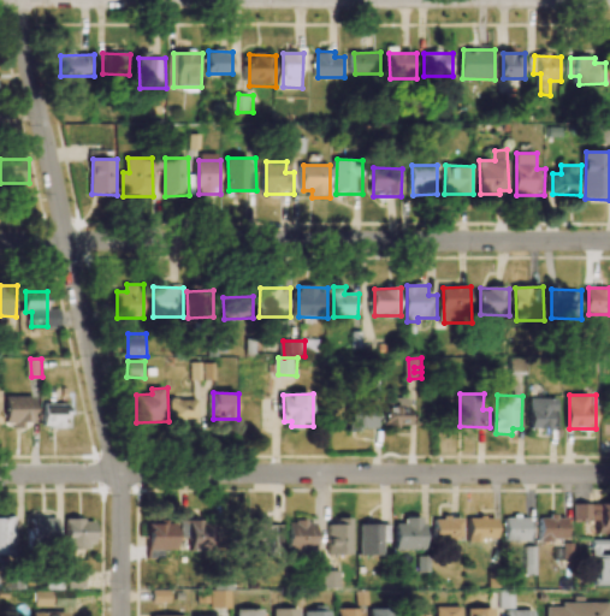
[(36,426),(37,397),(10,396),(9,425),(36,426)]
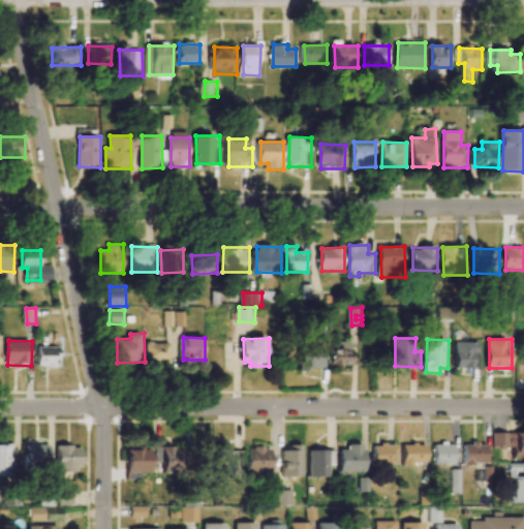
[(355,366),(356,342),(336,341),(335,366),(355,366)]
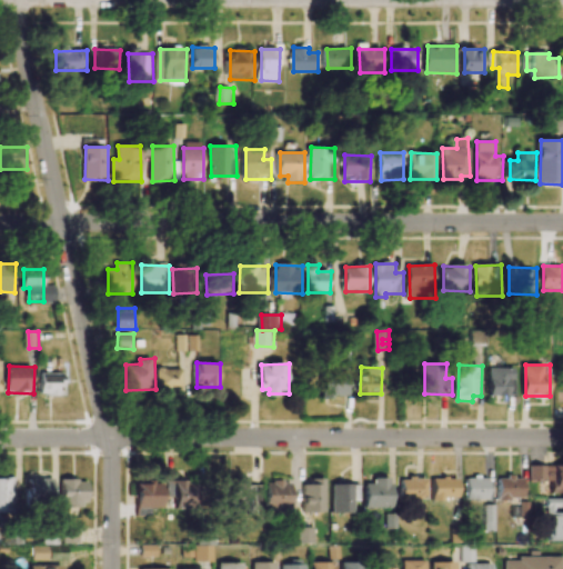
[(184,389),(186,369),(160,368),(159,388),(184,389)]
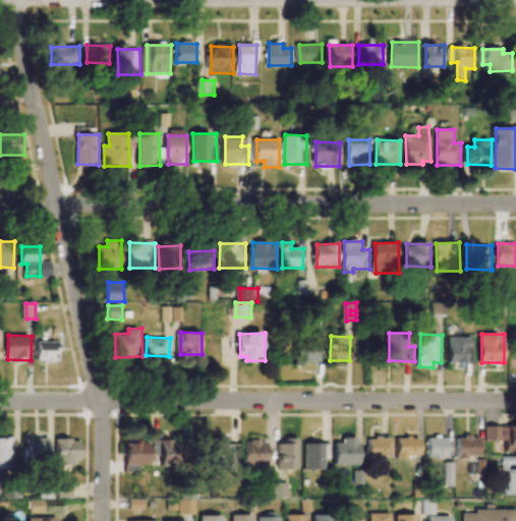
[(451,362),(474,362),(475,338),(452,337),(451,362)]
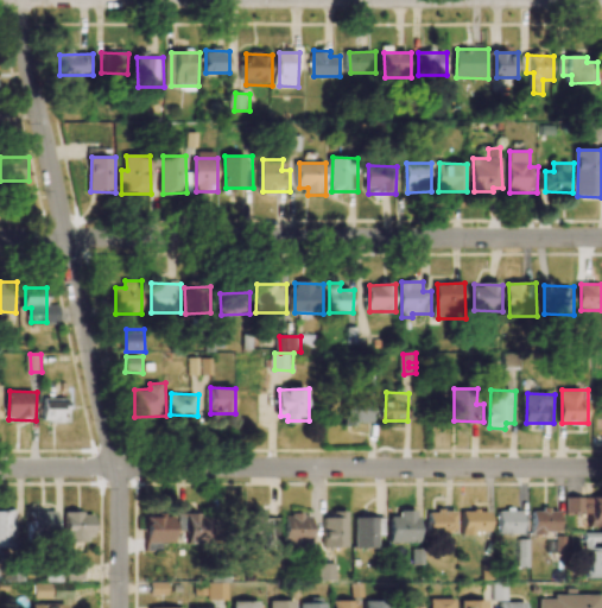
[(73,422),(73,398),(46,399),(46,423),(73,422)]
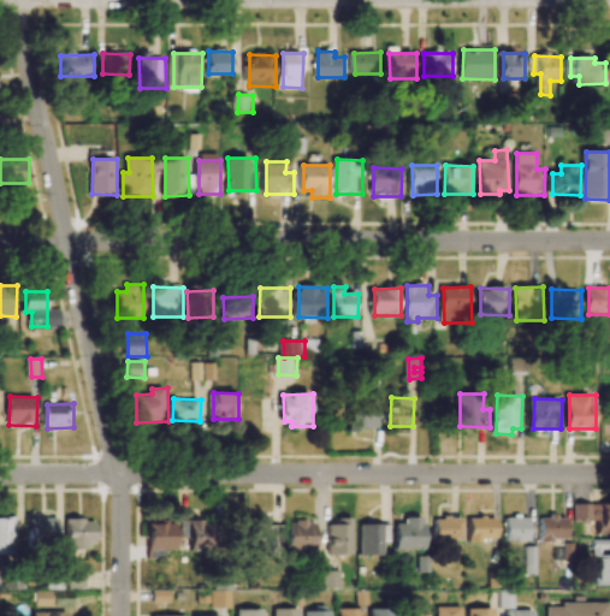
[(379,404),(351,404),(351,430),(380,430),(379,404)]
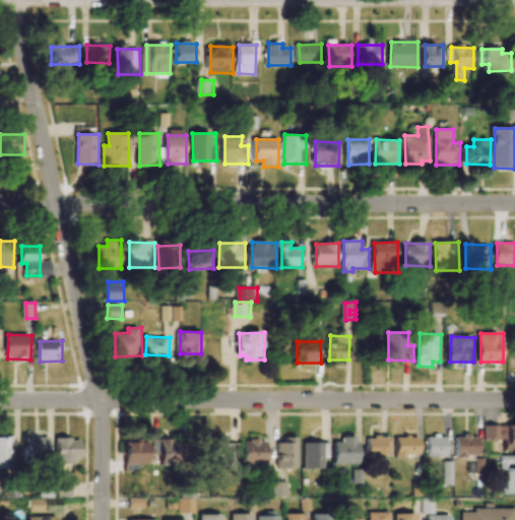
[(507,440),(507,450),(514,450),(514,426),(488,426),(488,439),(507,440)]
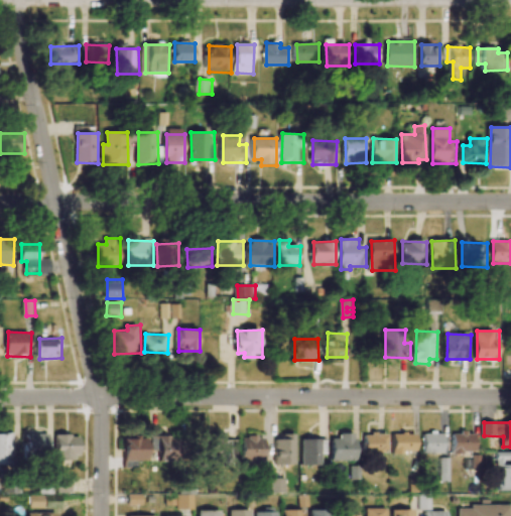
[(425,433),(426,454),(445,454),(445,432),(425,433)]
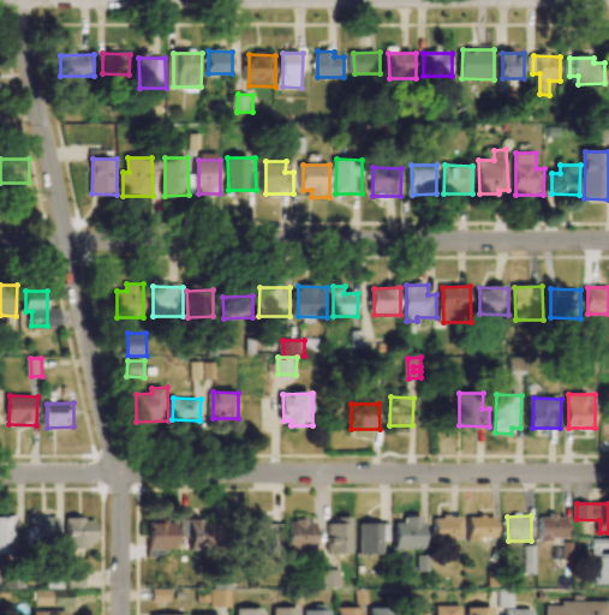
[(543,539),(569,539),(569,515),(542,517),(543,539)]
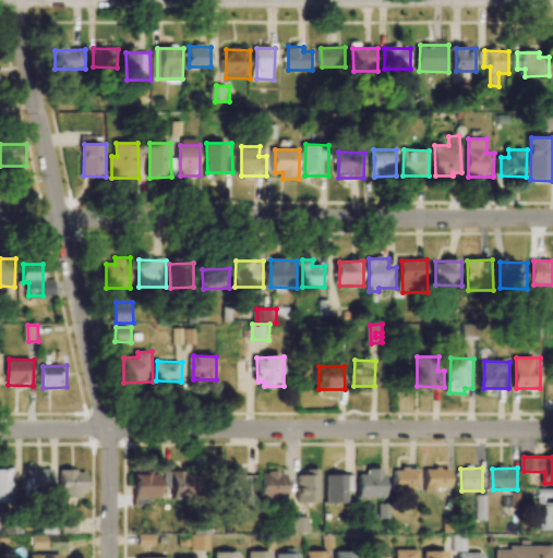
[(16,469),(0,469),(0,504),(17,504),(16,469)]
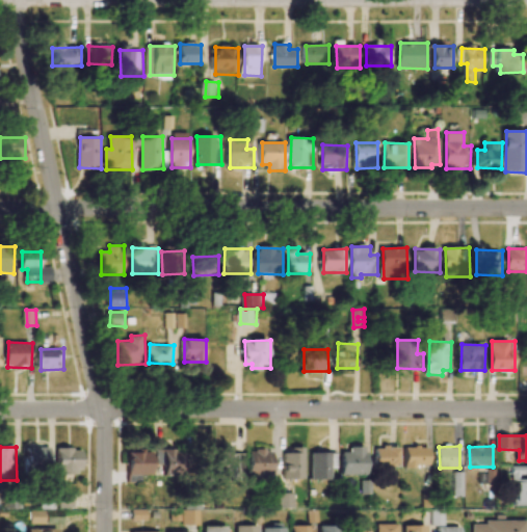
[(53,448),(31,447),(30,468),(52,469),(53,448)]
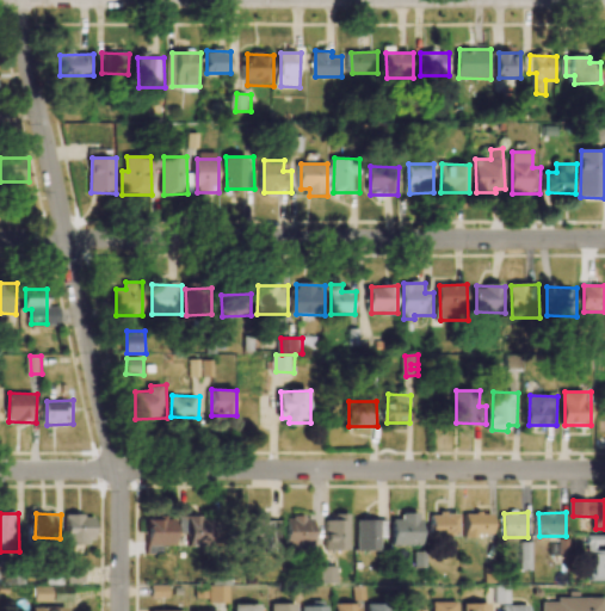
[(395,519),(395,545),(424,545),(424,513),(405,513),(405,519),(395,519)]
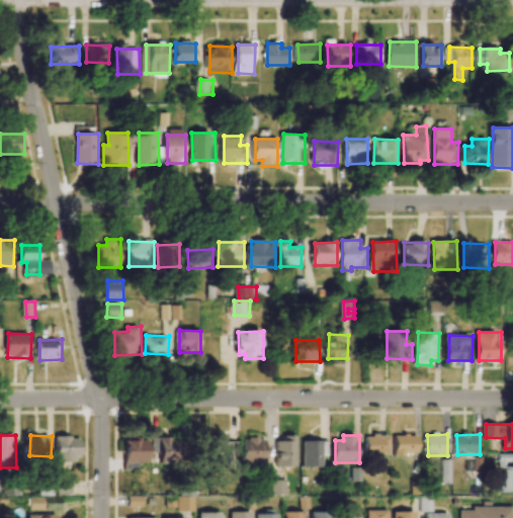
[(392,436),(368,435),(368,453),(392,454),(392,436)]
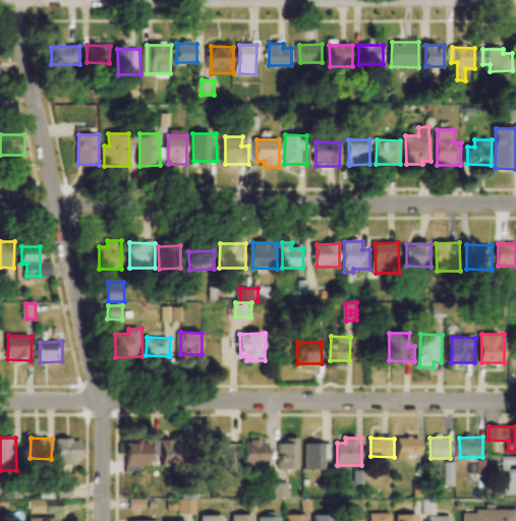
[(399,457),(422,457),(422,438),(399,438),(399,457)]
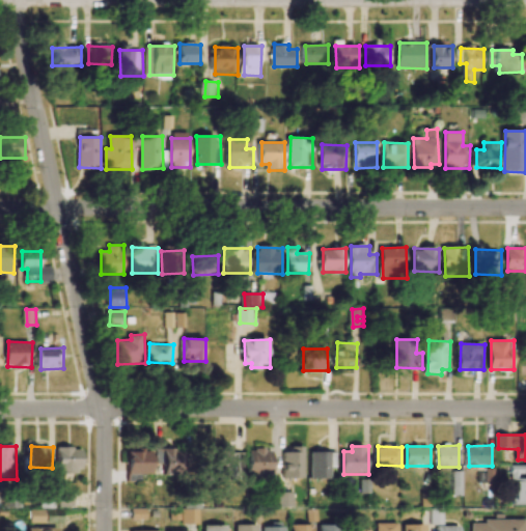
[(84,448),(60,447),(60,472),(84,472),(84,448)]
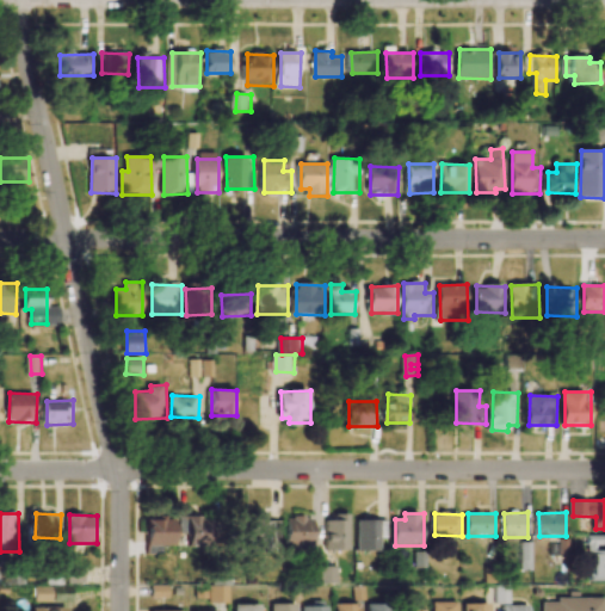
[(190,545),(213,545),(214,517),(184,517),(184,532),(191,534),(190,545)]
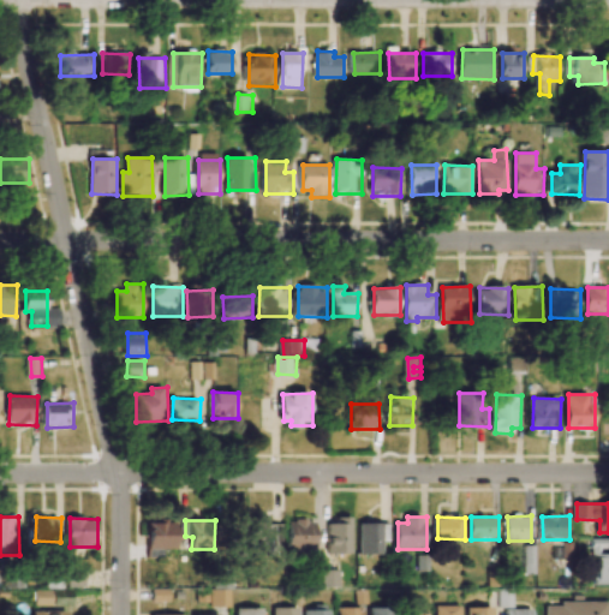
[(256,520),(256,543),(278,543),(278,520),(256,520)]
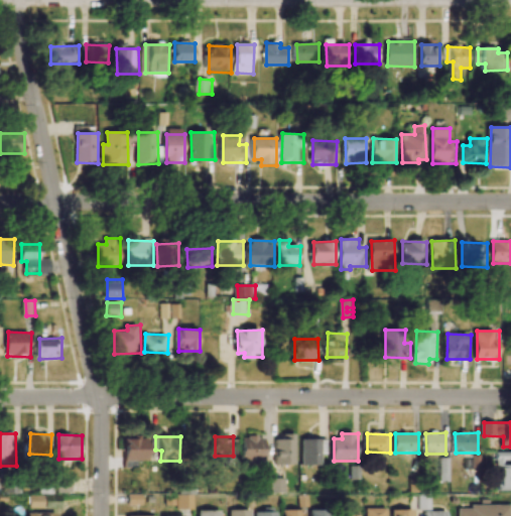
[(244,461),(267,461),(267,436),(244,436),(244,461)]
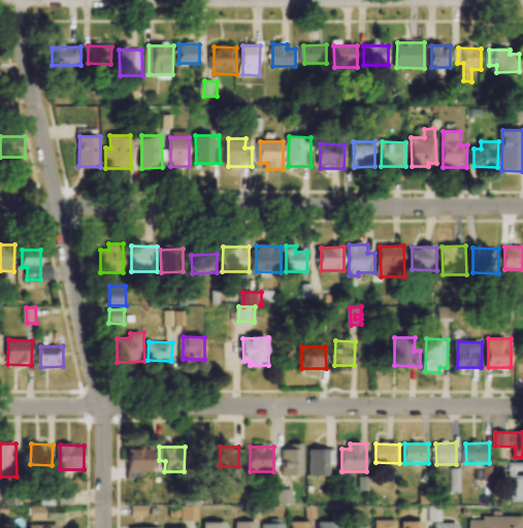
[(304,475),(304,447),(285,447),(284,475),(304,475)]
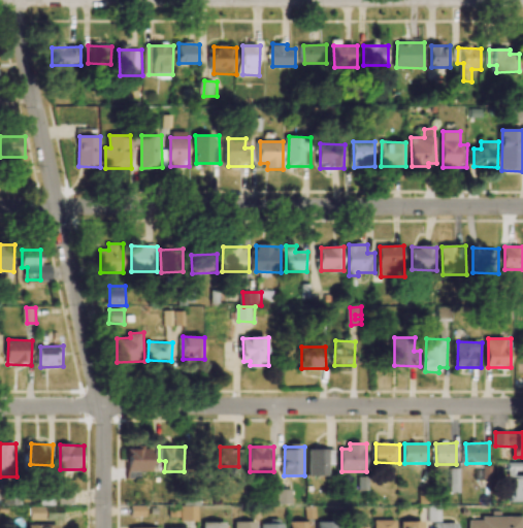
[(128,449),(129,479),(143,479),(143,471),(154,471),(153,448),(128,449)]
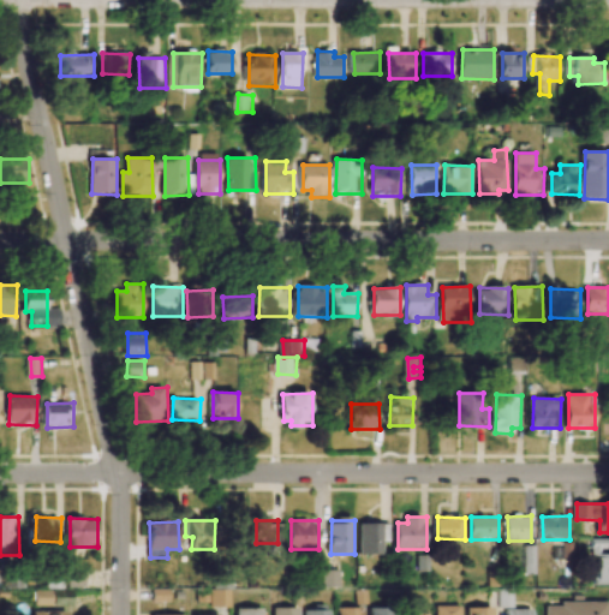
[(384,554),(386,541),(393,541),(393,524),(363,523),(362,554),(384,554)]
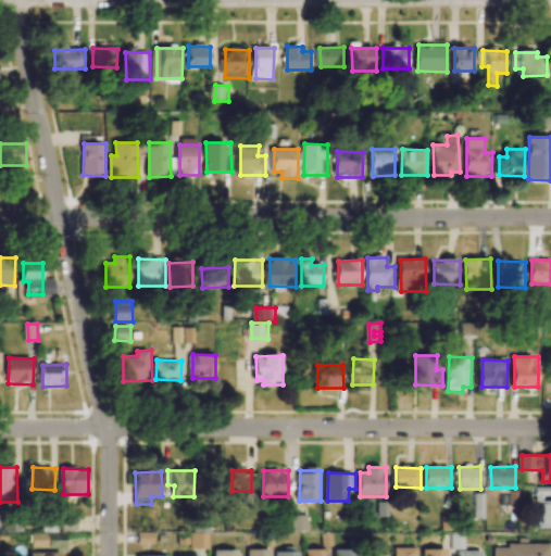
[(550,487),(539,488),(539,529),(550,528),(550,487)]
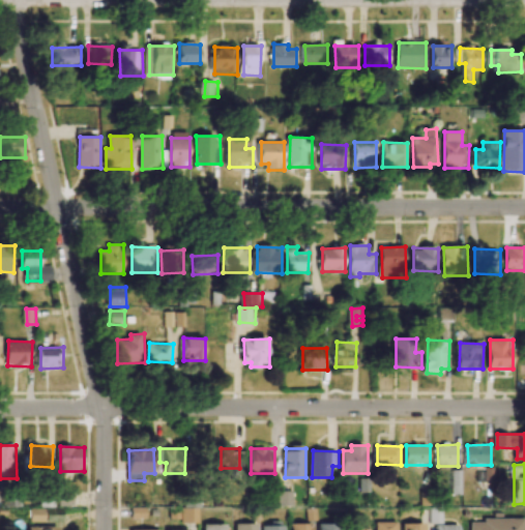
[(464,470),(456,470),(455,495),(464,495),(464,470)]
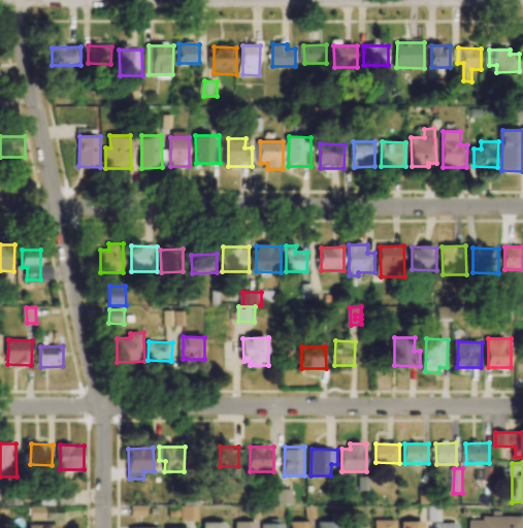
[(75,488),(61,488),(61,504),(75,503),(75,488)]
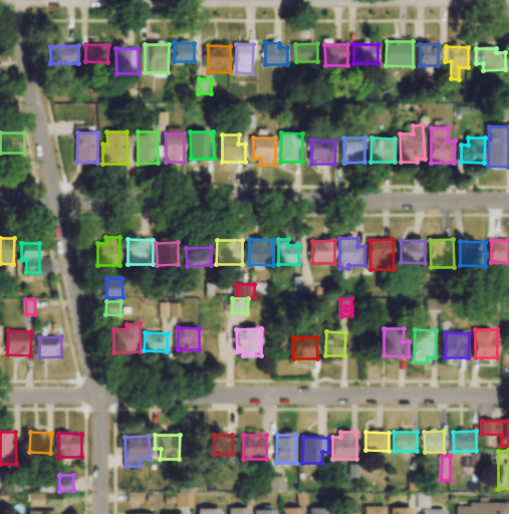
[(286,490),(286,477),(272,477),(272,491),(286,490)]
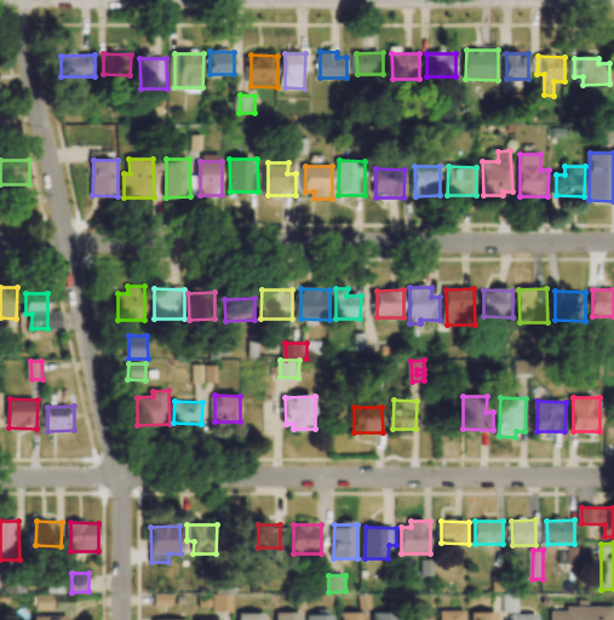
[(236,612),(236,595),(216,595),(216,612),(236,612)]
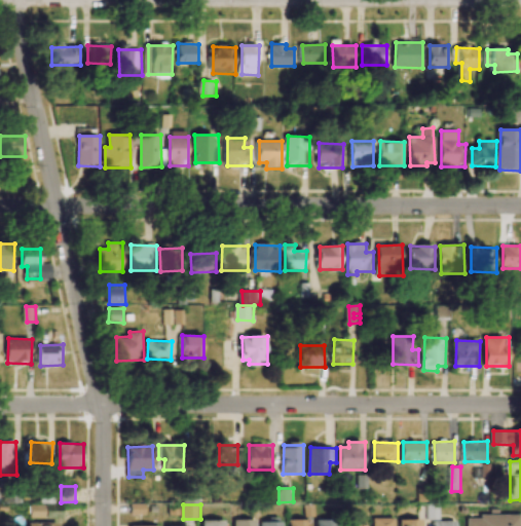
[(431,519),(442,520),(442,504),(431,504),(431,519)]
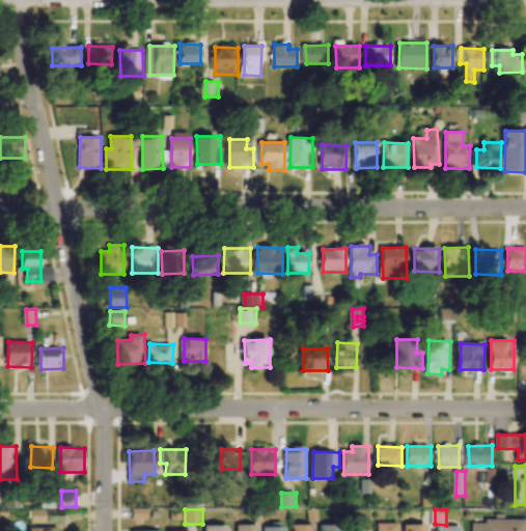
[(49,510),(34,510),(33,523),(48,523),(49,510)]
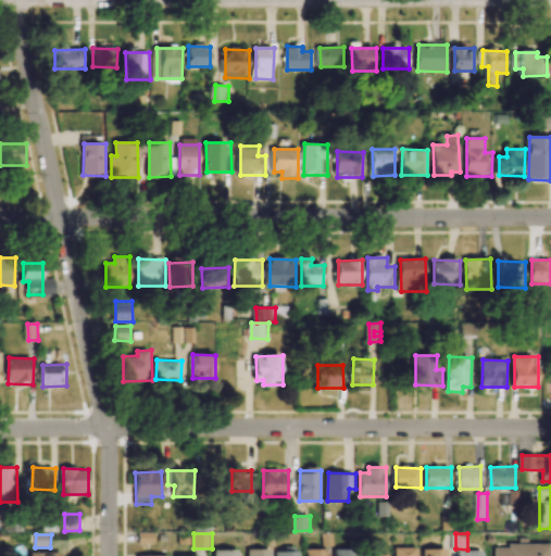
[(550,544),(511,543),(511,548),(498,547),(498,555),(550,555),(550,544)]
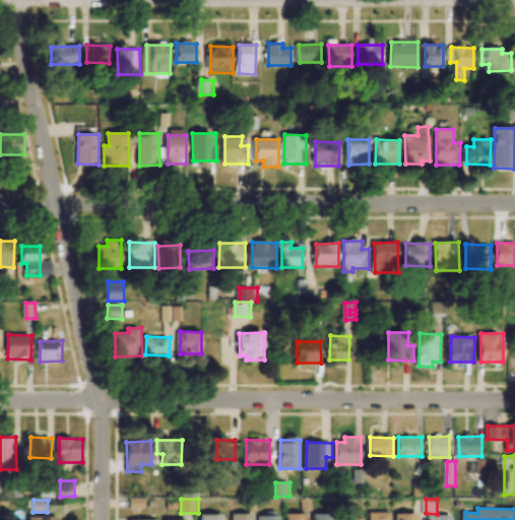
[(364,519),(365,510),(345,510),(345,519),(364,519)]
